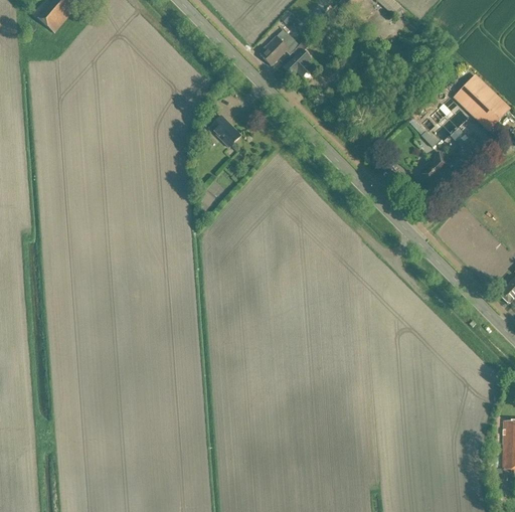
[(54,32),(81,0),(45,0),(33,14),(54,32)]
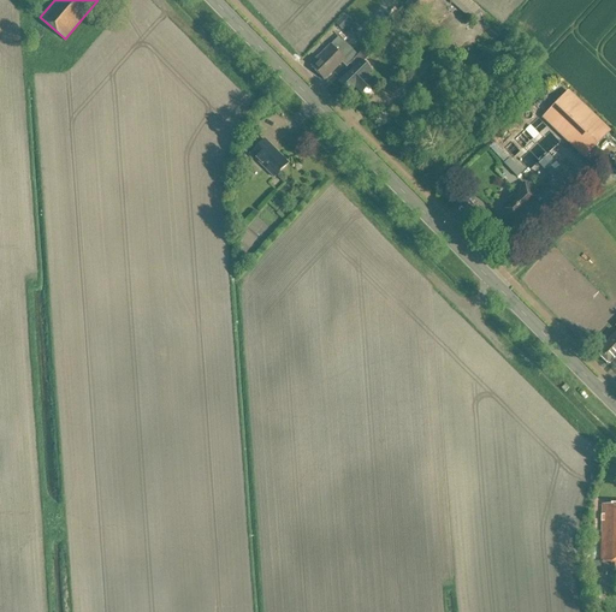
[(450,0),(471,17),(471,16),(475,21),(484,11),(472,0),(408,0),(406,3),(418,15),(430,0),(450,0)]
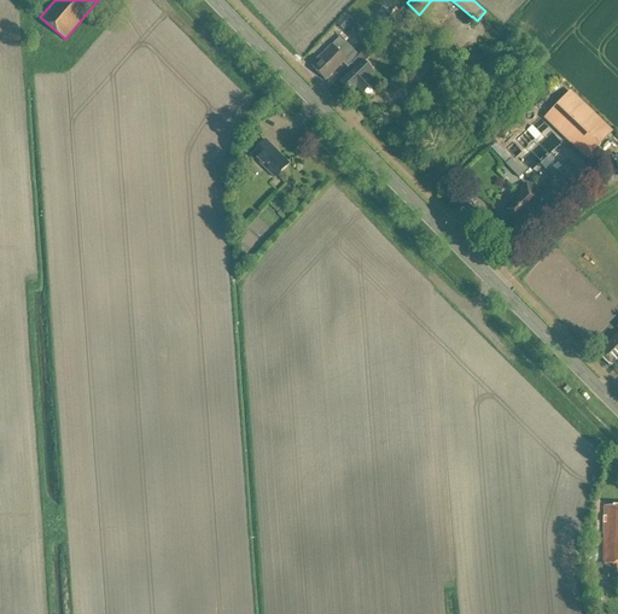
[(351,60),(359,53),(339,35),(319,57),(320,58),(313,65),(325,79),(345,58),(350,62),(351,60)]
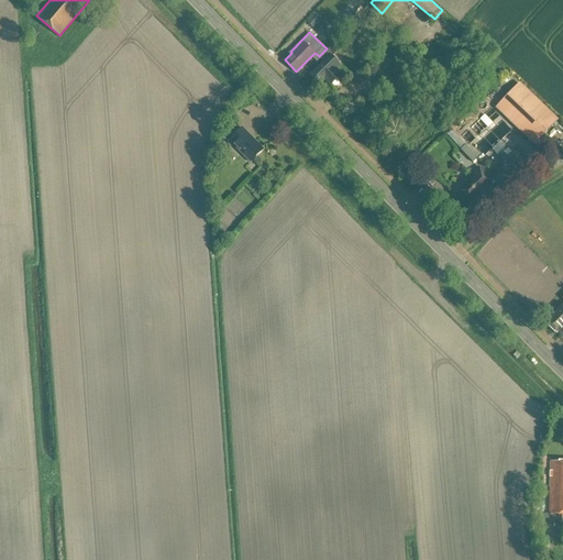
[(330,44),(327,48),(320,55),(323,59),(309,74),(319,83),(324,77),(329,81),(339,73),(333,68),(339,63),(331,55),(341,46),(334,40),(330,44)]
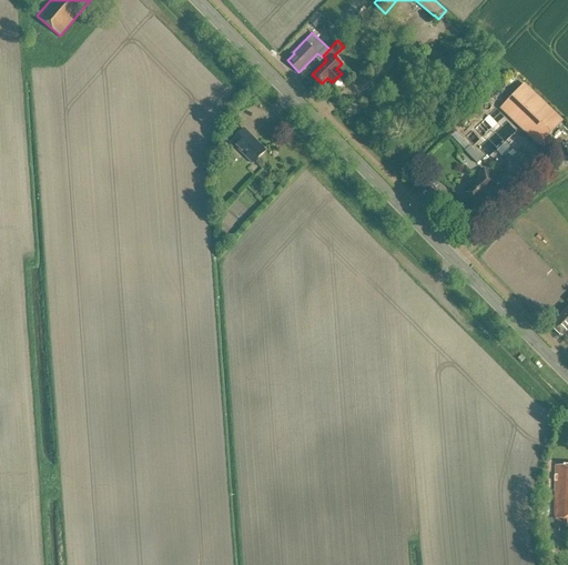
[(524,82),(500,107),(539,144),(563,120),(524,82)]
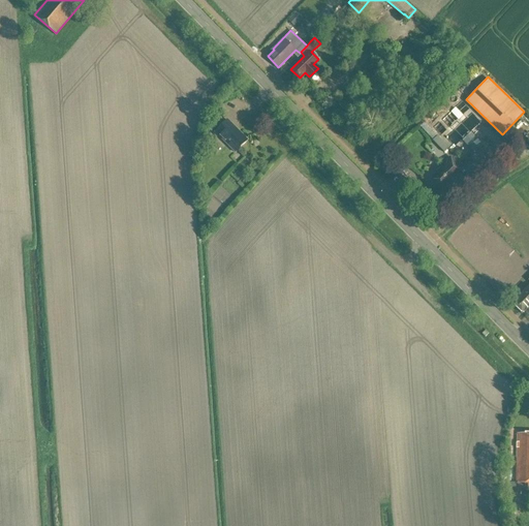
[(215,127),(223,119),(218,113),(210,121),(215,127)]
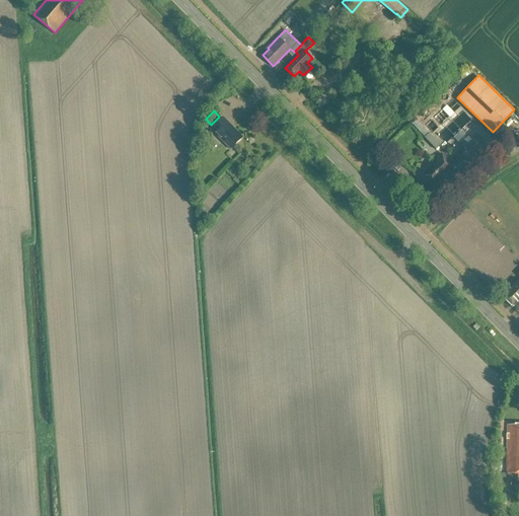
[(231,148),(243,136),(223,116),(211,128),(231,148)]
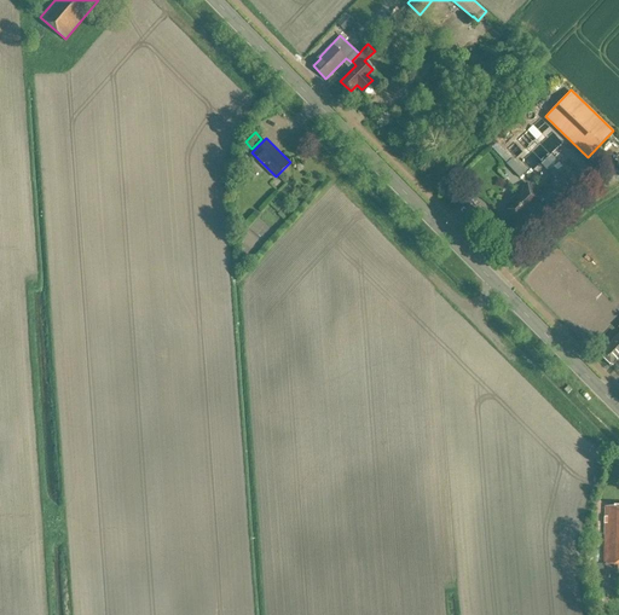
[(512,167),(516,162),(512,157),(507,162),(512,167)]
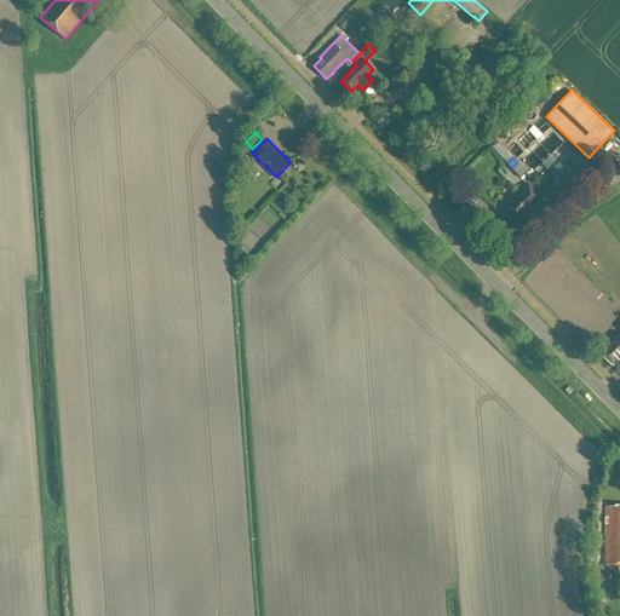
[(564,170),(557,160),(549,167),(557,177),(564,170)]
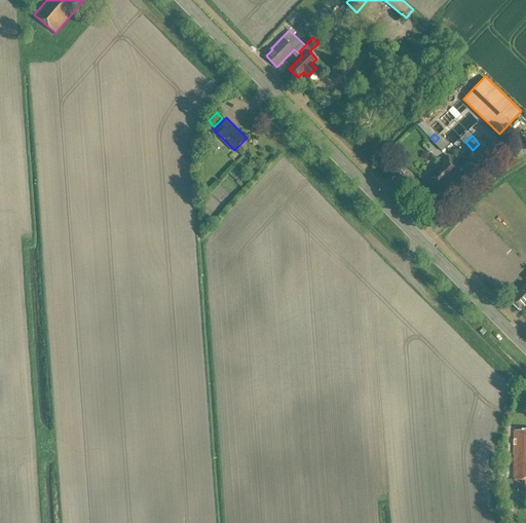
[(451,188),(458,181),(452,174),(456,170),(453,164),(455,162),(448,155),(434,170),(438,174),(431,179),(437,184),(434,186),(440,192),(448,184),(451,188)]
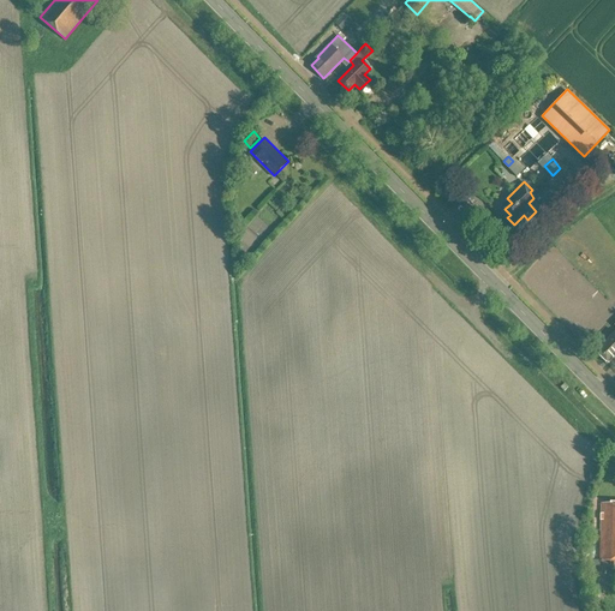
[(614,324),(614,331),(596,352),(607,363),(614,353),(614,322),(614,324)]
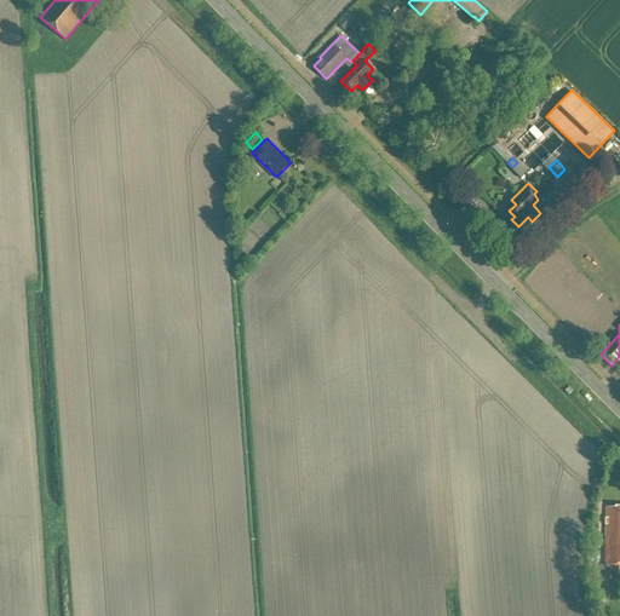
[(619,506),(606,506),(604,564),(619,564),(619,506)]
